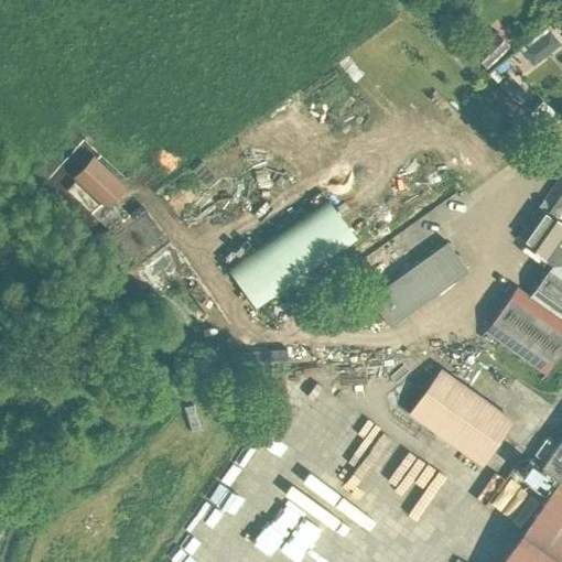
[(551,29),(523,51),(537,66),(561,45),(561,41),(551,29)]
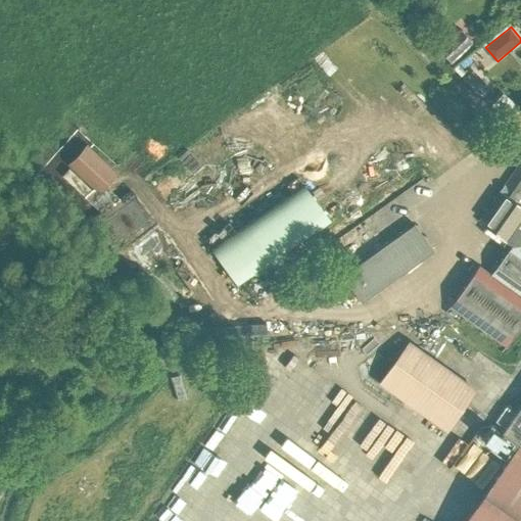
[(453,64),(474,44),(461,31),(439,51),(453,64)]
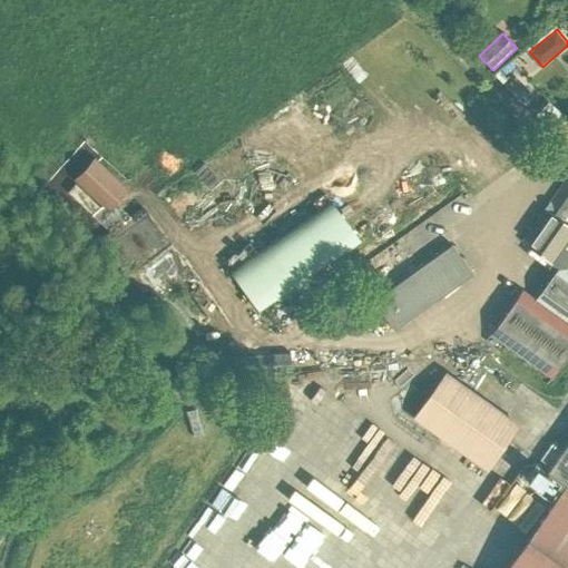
[(98,157),(79,178),(113,208),(131,188),(98,157)]
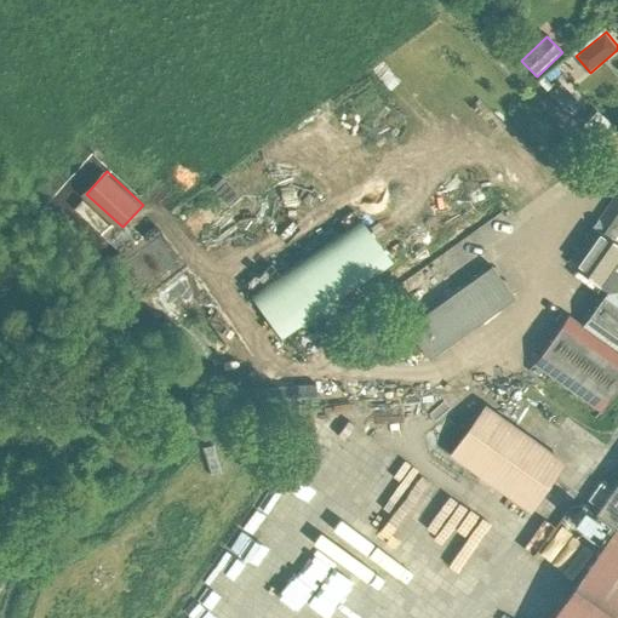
[(617,196),(568,264),(608,293),(583,328),(567,319),(533,366),(600,412),(617,385),(617,196)]
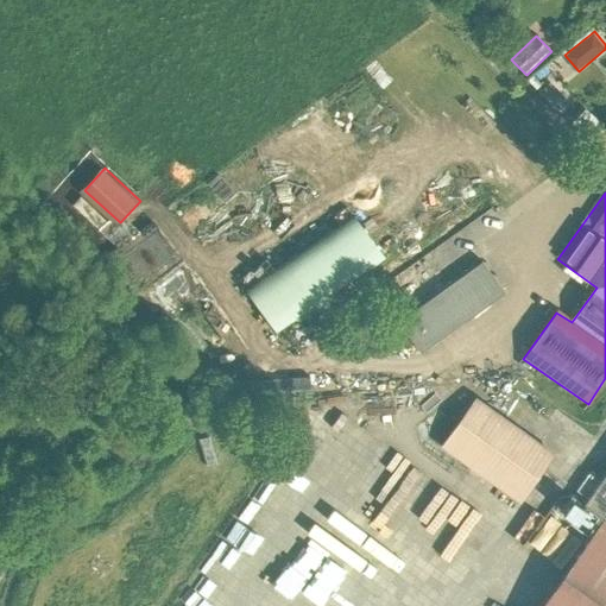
[(252,290),(282,332),(390,256),(361,214),(252,290)]
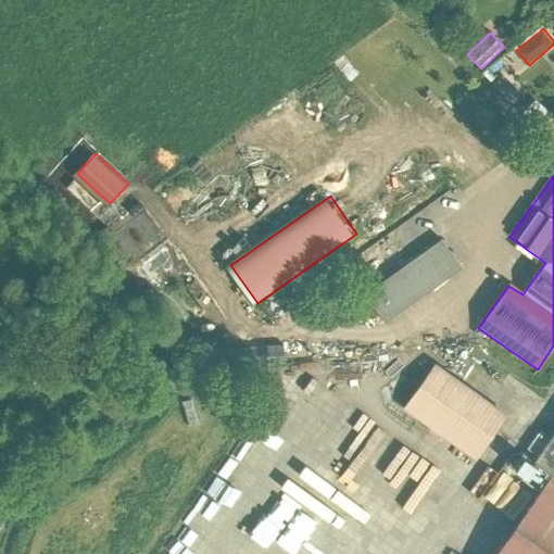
[(385,326),(463,271),(441,240),(362,294),(385,326)]
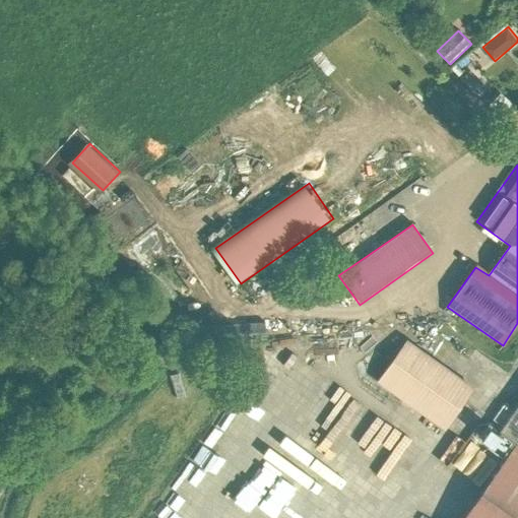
[(377,383),(445,431),(475,388),(407,340),(377,383)]
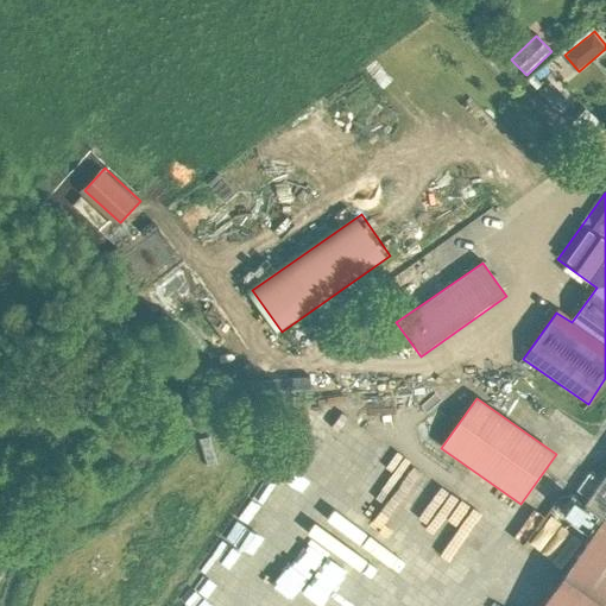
[(605,475),(601,481),(591,474),(580,490),(591,498),(585,505),(605,518),(541,605),(605,605),(605,475)]
